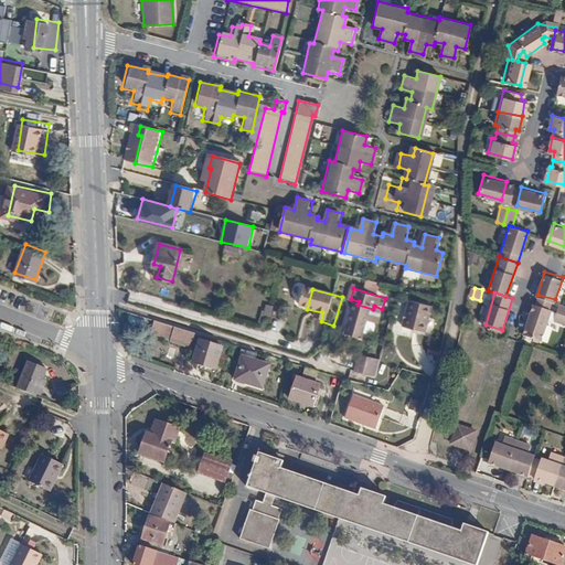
[(414,301),(411,318),(434,324),(438,308),(414,301)]
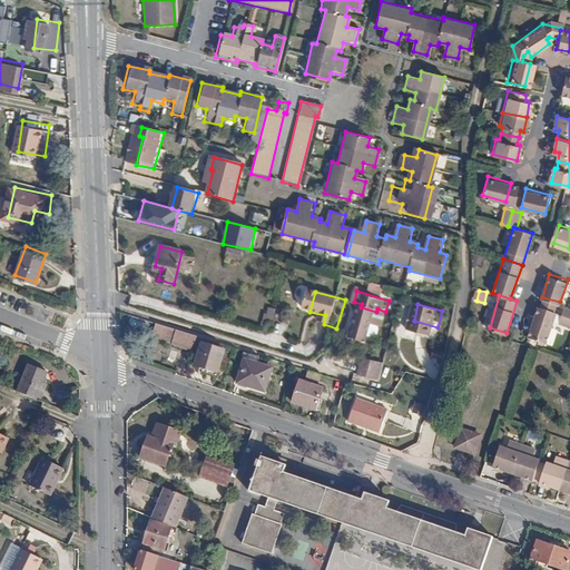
[(376,312),(361,307),(352,336),(367,341),(376,312)]
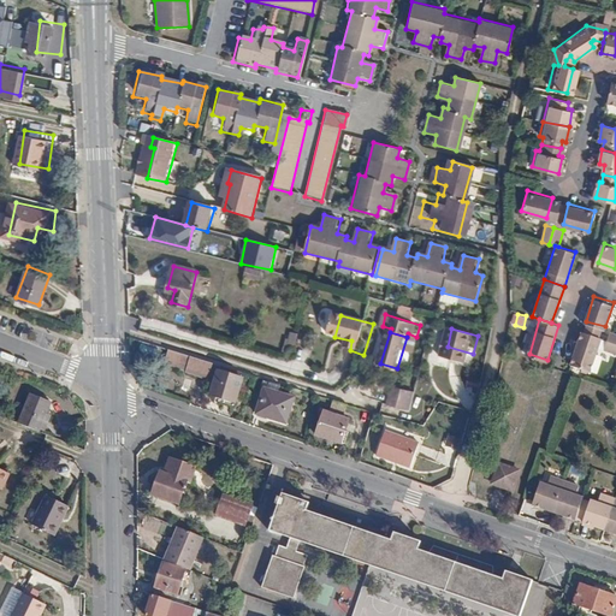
[(615,354),(615,333),(609,333),(605,353),(615,354)]
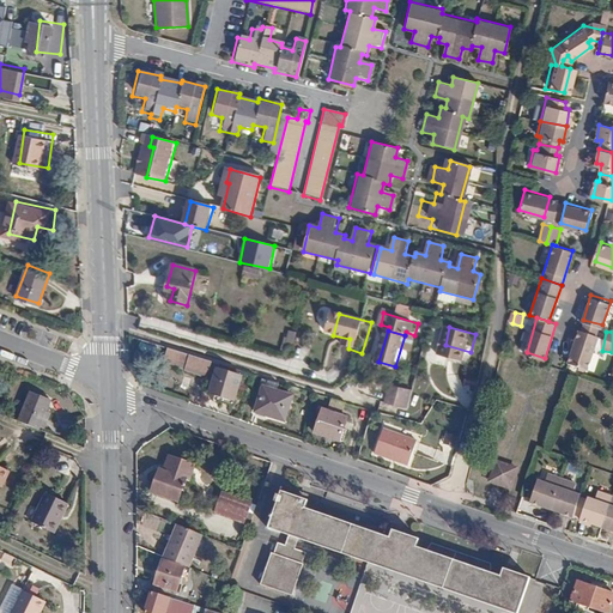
[(596,344),(578,338),(571,362),(589,368),(596,344)]
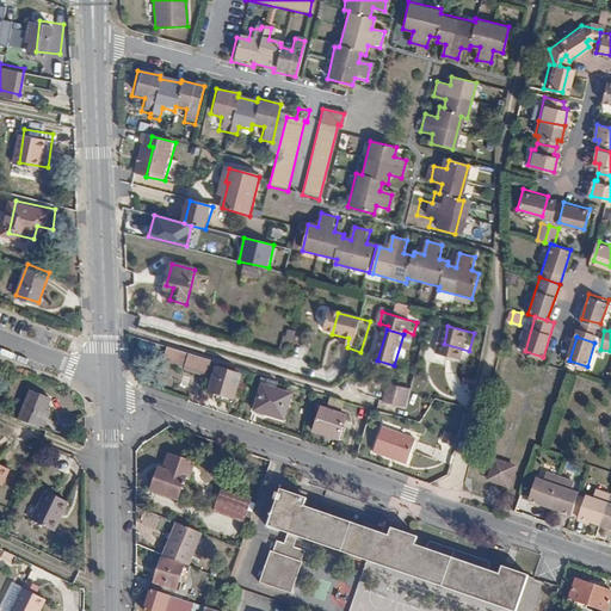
[(467,360),(469,351),(444,344),(440,355),(467,360)]
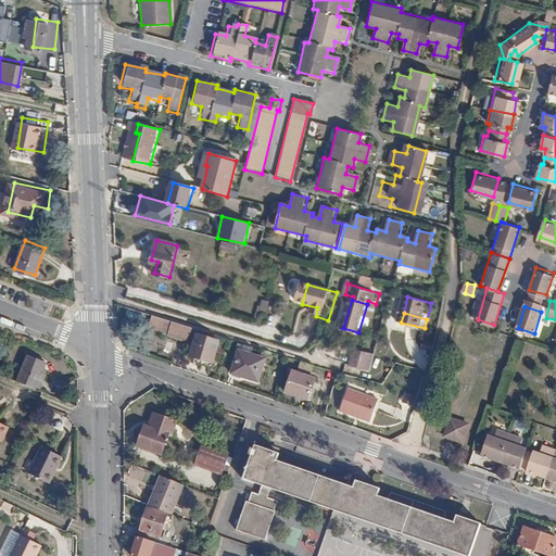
[(196,328),(174,321),(171,335),(191,341),(196,328)]
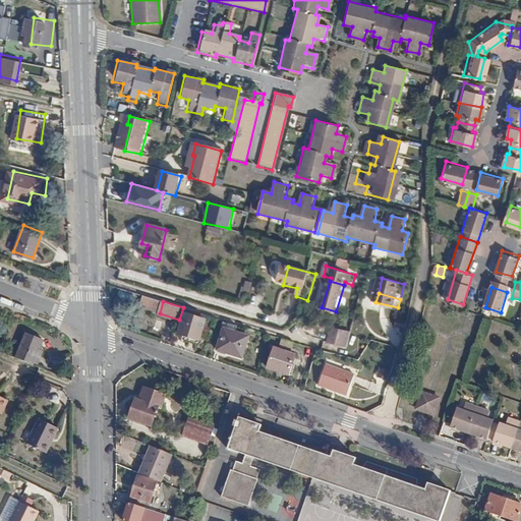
[(189,308),(181,332),(191,336),(203,339),(209,320),(207,319),(208,314),(189,308)]
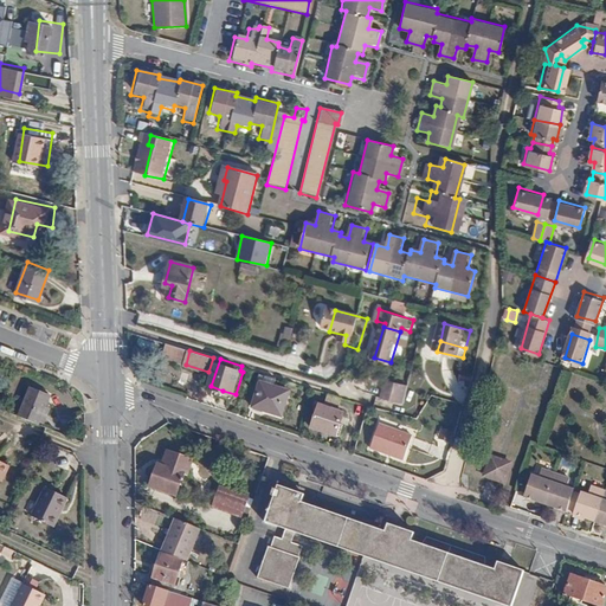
[(418,373),(394,367),(389,385),(413,391),(418,373)]
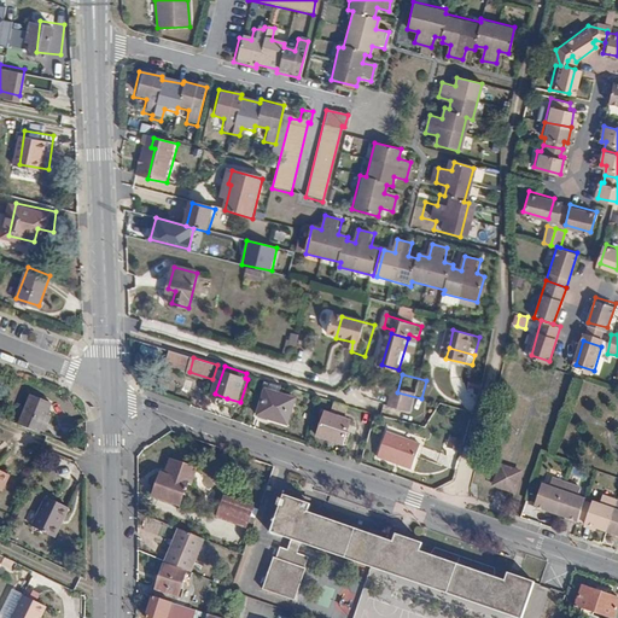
[(298,400),(285,396),(289,385),(269,379),(266,390),(269,391),(261,413),(275,419),(290,424),(298,400)]
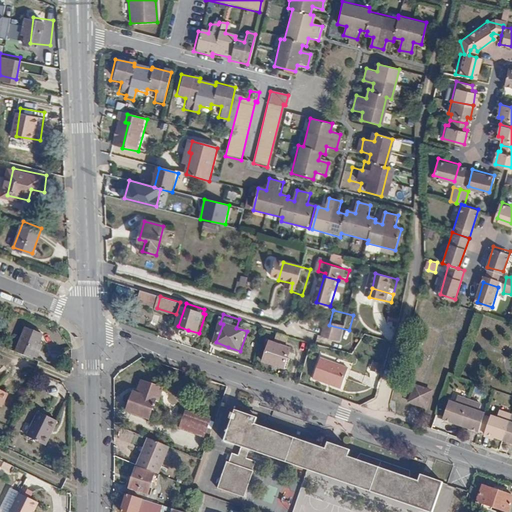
[(392,316),(391,322),(401,325),(402,319),(392,316)]
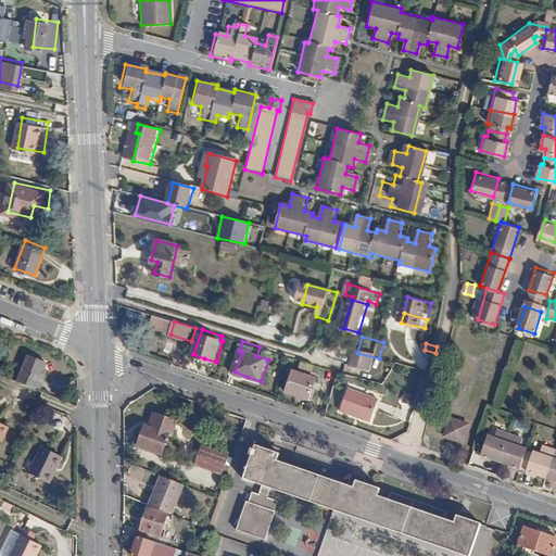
[(55,369),(38,363),(29,387),(47,393),(55,369)]
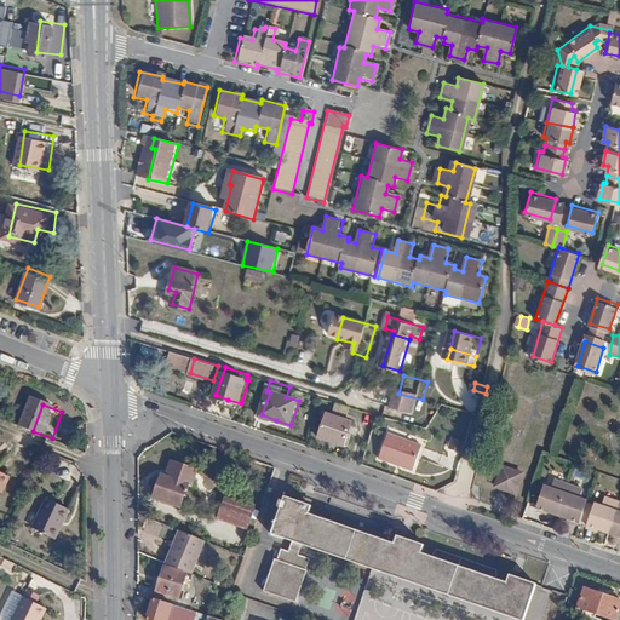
[(352,422),(329,413),(321,437),(333,441),(344,446),(352,422)]
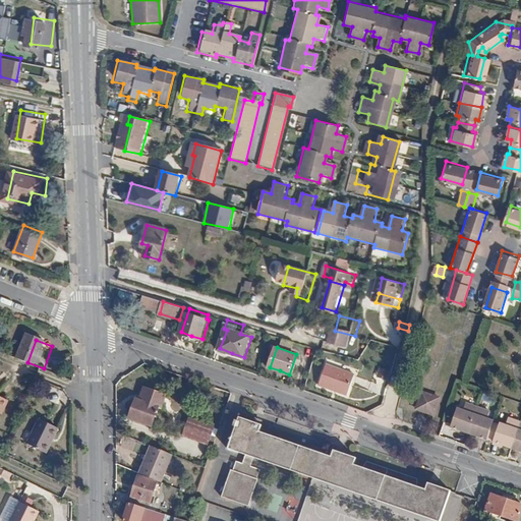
[(416,360),(410,359),(408,366),(414,368),(416,360)]
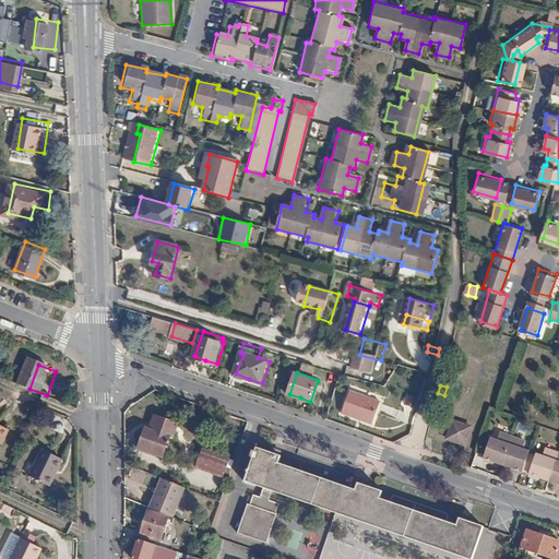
[(384,406),(353,395),(345,418),(360,424),(376,429),(384,406)]
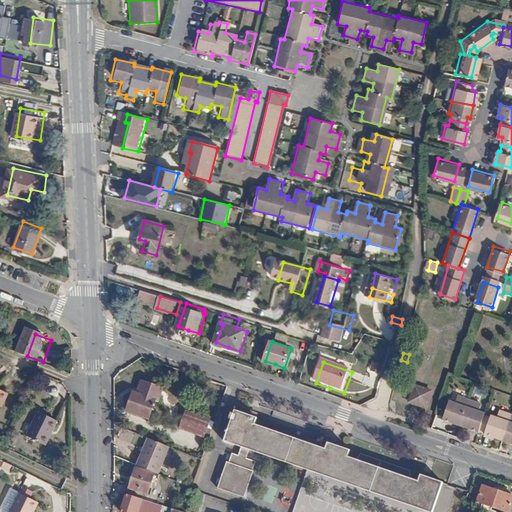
[(383,363),(377,362),(375,371),(381,373),(383,363)]
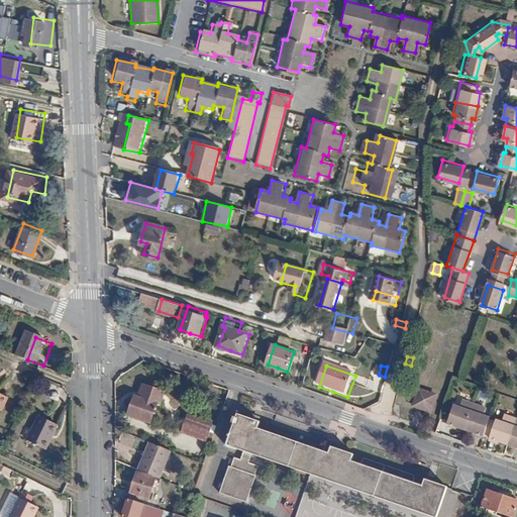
[(135,396),(157,404),(163,406),(166,391),(143,383),(135,396)]
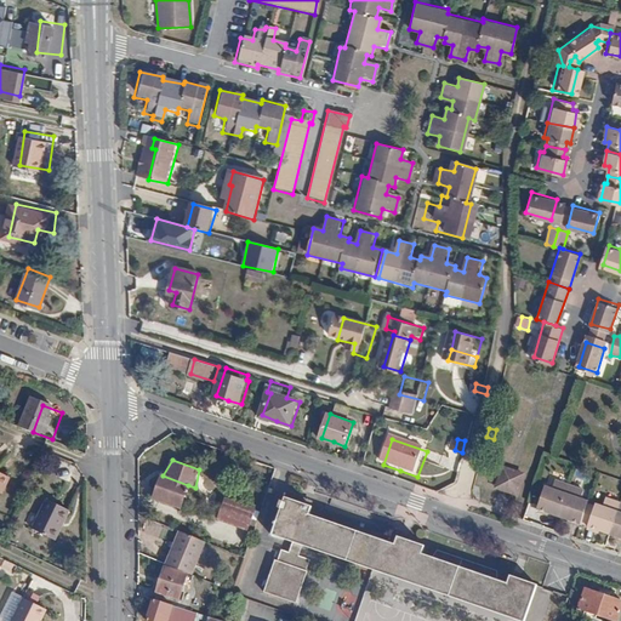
[(58,478),(70,480),(74,463),(61,462),(58,478)]
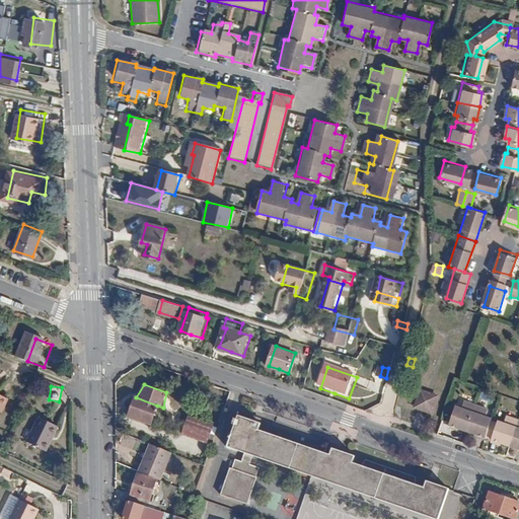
[(435,417),(441,395),(422,389),(415,410),(435,417)]
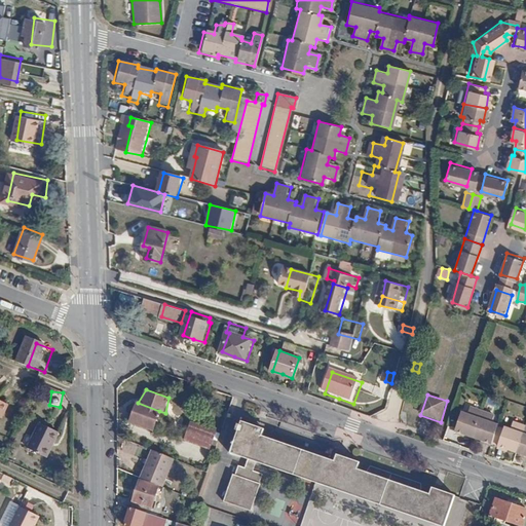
[(159,411),(138,403),(135,412),(132,421),(153,429),(159,411)]
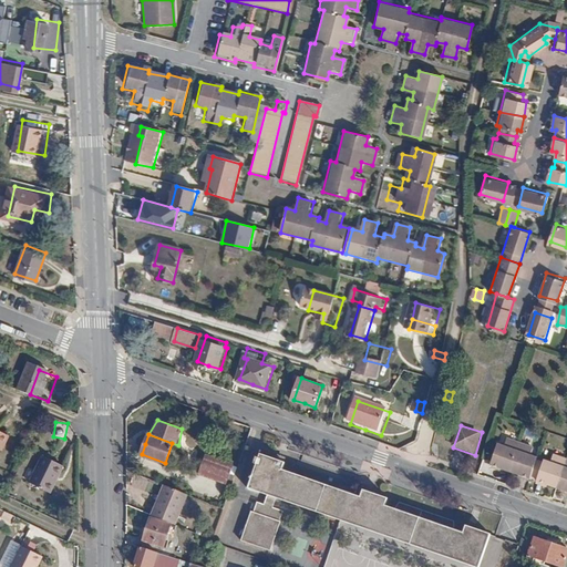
[(511,468),(521,442),(506,436),(503,444),(498,443),(492,462),(511,468)]
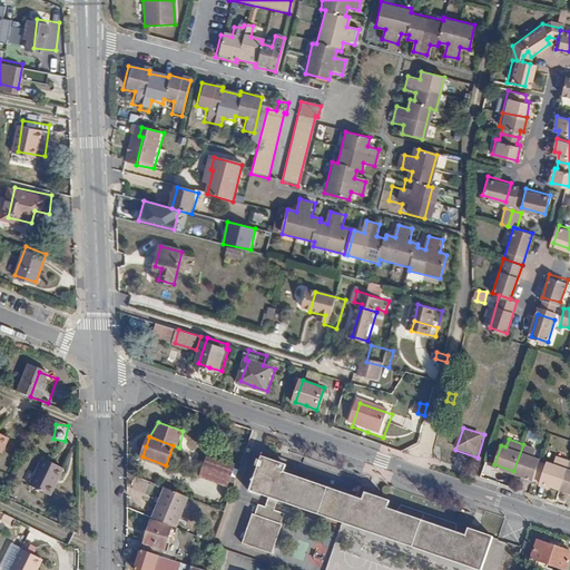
[(523,444),(513,471),(532,479),(539,459),(533,457),(537,449),(523,444)]
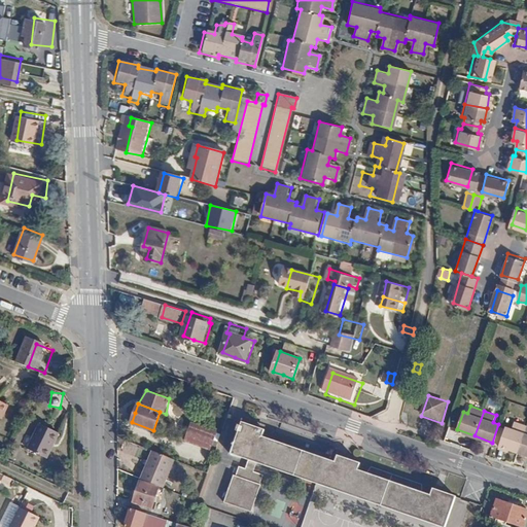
[(184,441),(213,451),(220,431),(191,421),(184,441)]
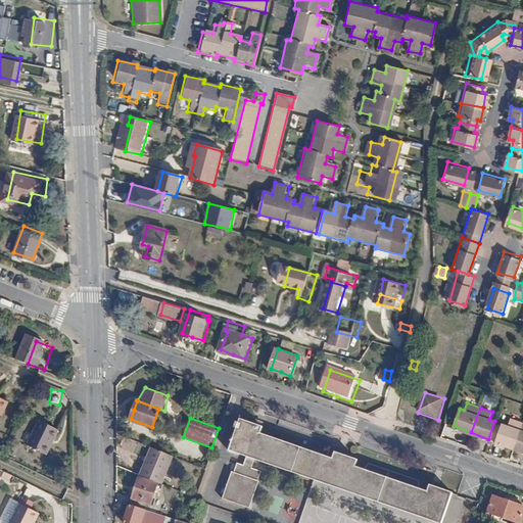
[(426,491),(418,488),(419,484),(418,480),(366,463),(364,469),(353,466),(355,459),(333,450),(331,458),(260,433),(263,427),(239,418),(237,425),(228,449),(246,456),(243,465),(236,463),(233,471),(231,471),(229,474),(220,497),(247,509),(256,484),(258,481),(255,480),(258,471),(249,468),(252,458),(434,522),(440,522),(448,500),(452,492),(429,484),(426,491)]
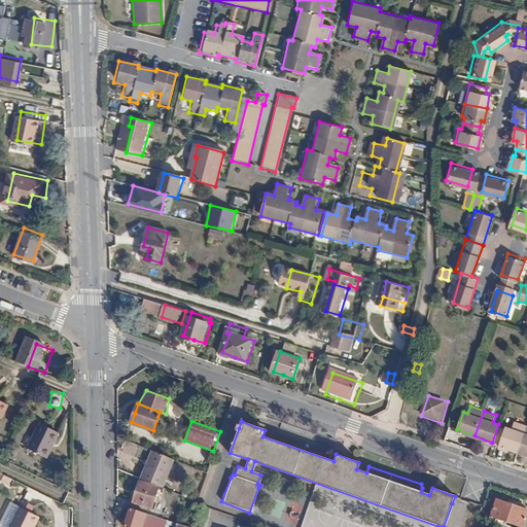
[(516,451),(524,427),(512,422),(510,428),(503,427),(498,445),(516,451)]
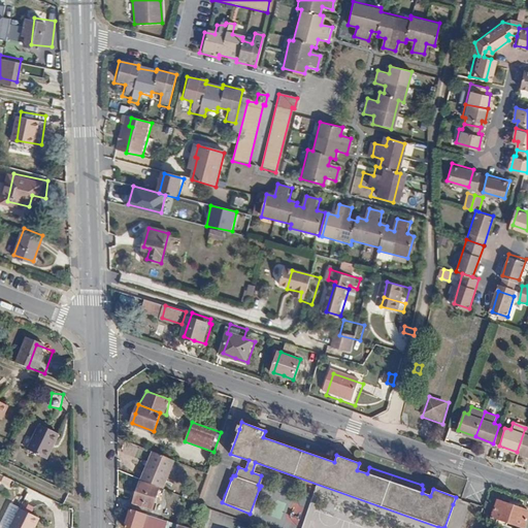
[(527,428),(525,428),(517,452),(527,455),(527,428)]
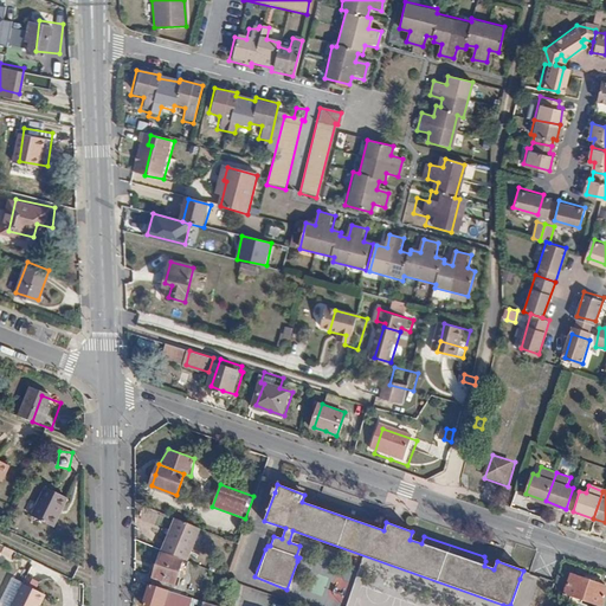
[(75,503),(53,492),(39,521),(60,532),(75,503)]
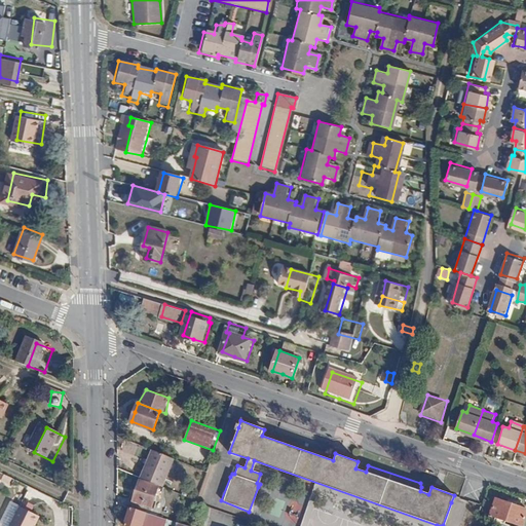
[(174,457),(153,450),(143,479),(163,486),(174,457)]
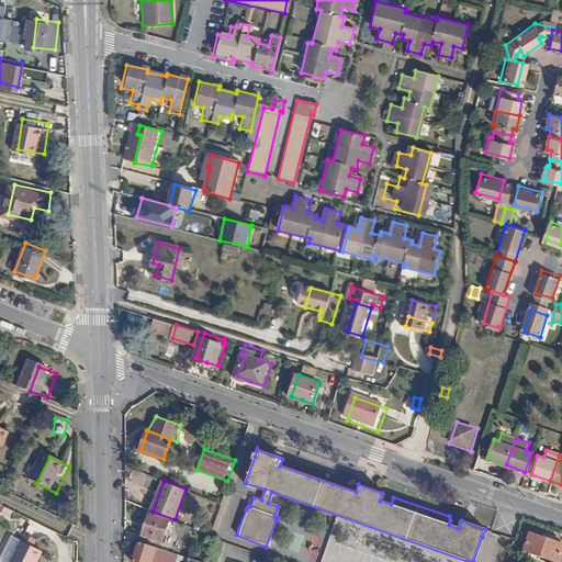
[(172,520),(150,514),(143,536),(161,542),(168,524),(171,525),(172,520)]
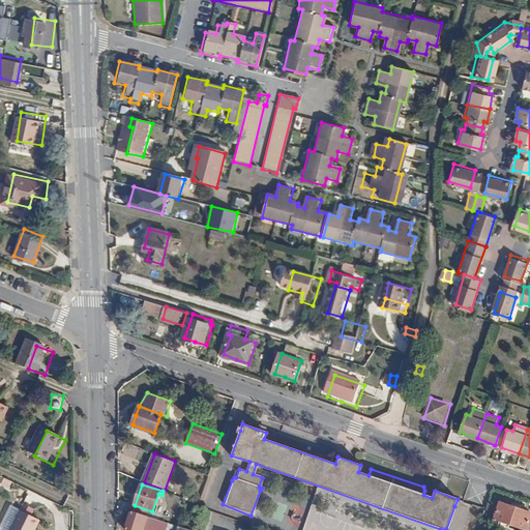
[(529,529),(529,521),(529,519),(529,511),(517,507),(500,501),(494,519),(525,529),(529,529)]
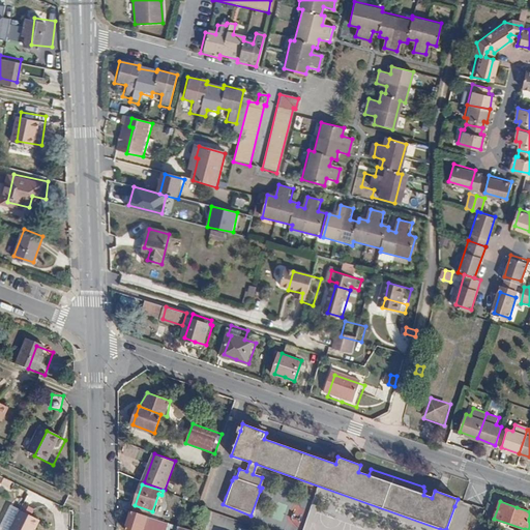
[(37,529),(41,522),(11,507),(0,529),(37,529)]
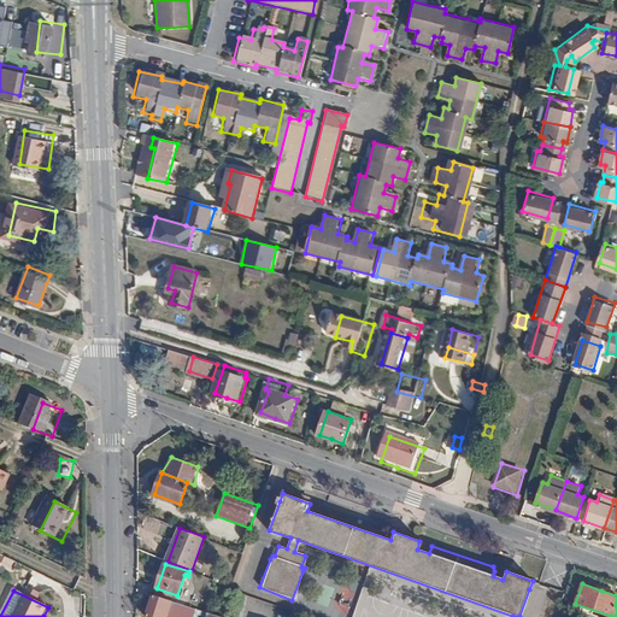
[(171,601),(154,595),(147,616),(162,616),(163,616),(168,616),(171,601)]
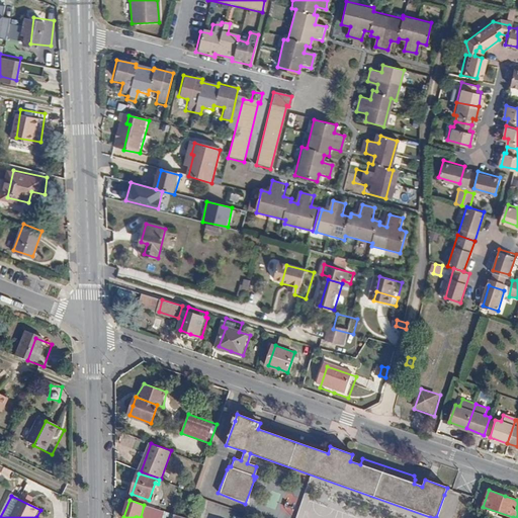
[(157,517),(160,509),(151,506),(148,517),(157,517)]
